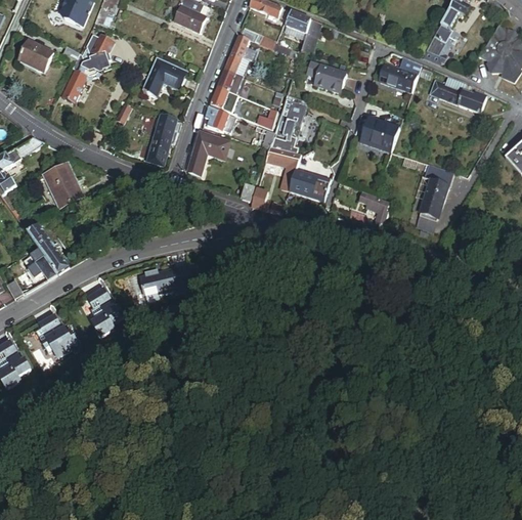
[(94,20),(106,27),(116,3),(105,0),(102,0),(94,20)]
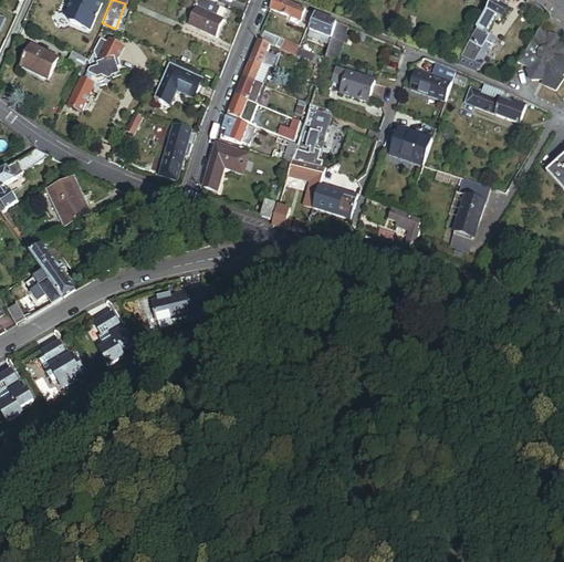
[(218,16),(213,13),(218,6),(213,3),(206,0),(197,0),(194,6),(187,21),(213,33),(221,17),(218,16)]
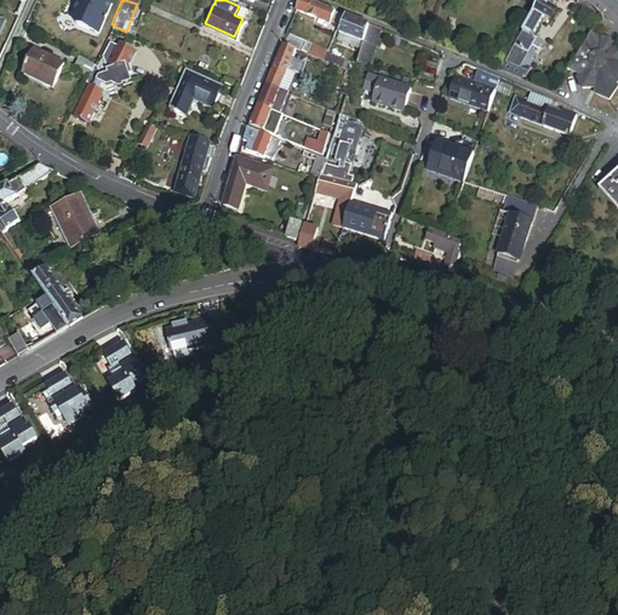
[(330,17),(336,21),(341,11),(314,0),(296,0),(295,5),(328,19),(330,17)]
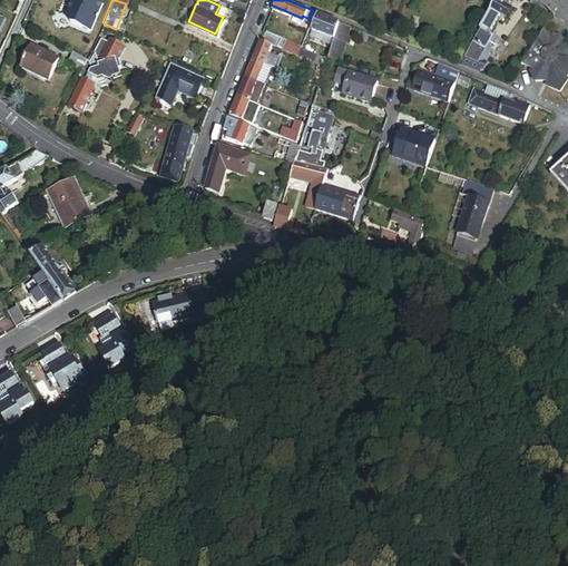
[(478,25),(489,31),(499,13),(503,16),(509,6),(499,0),(491,0),(478,25)]
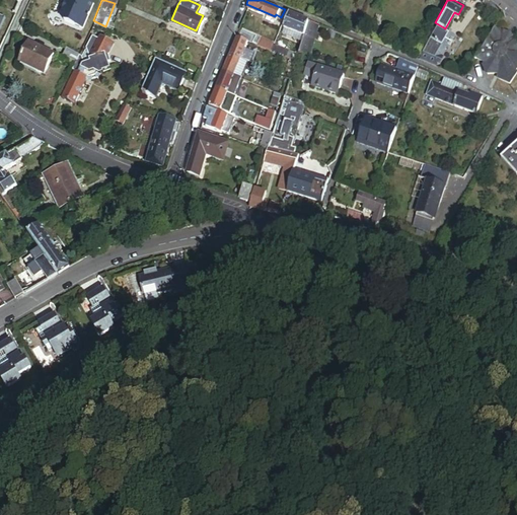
[(300,38),(307,17),(287,10),(279,28),(300,38)]
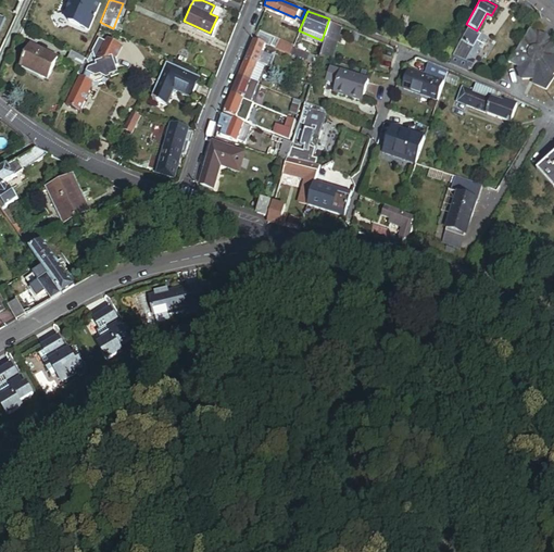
[(338,40),(340,35),(337,34),(340,23),(329,19),(322,40),(319,47),(318,52),(329,55),(335,39),(338,40)]
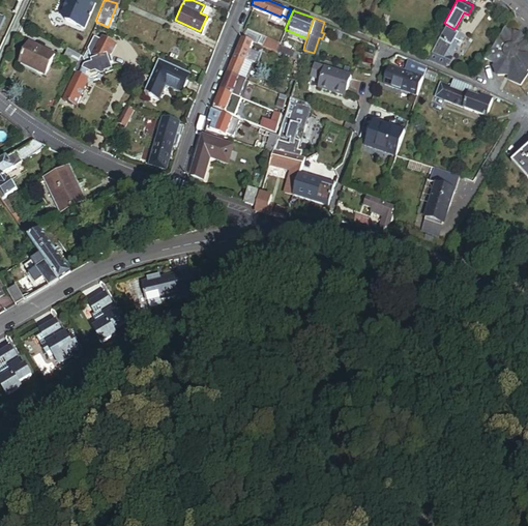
[(456,47),(463,34),(455,29),(444,23),(426,57),(442,63),(443,61),(447,62),(451,54),(449,53),(453,46),(456,47)]
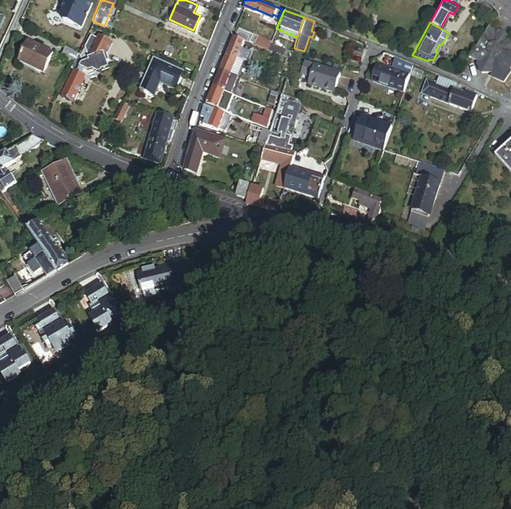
[(510,67),(508,63),(510,60),(510,44),(510,45),(510,37),(504,34),(502,36),(494,31),(494,28),(485,26),(468,54),(474,58),(473,59),(481,71),(487,70),(492,69),(492,73),(505,78),(510,67)]
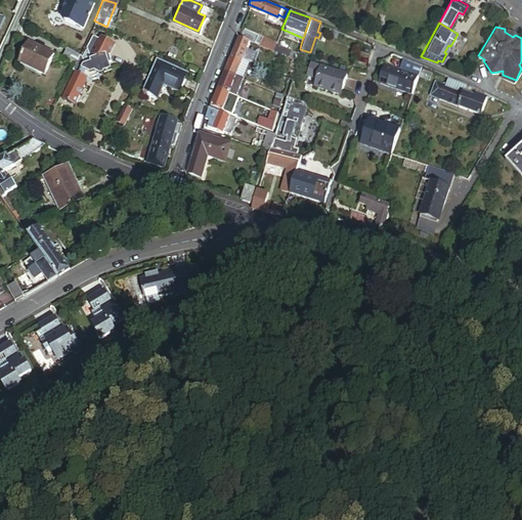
[(301,44),(303,38),(281,29),(279,35),(301,44)]
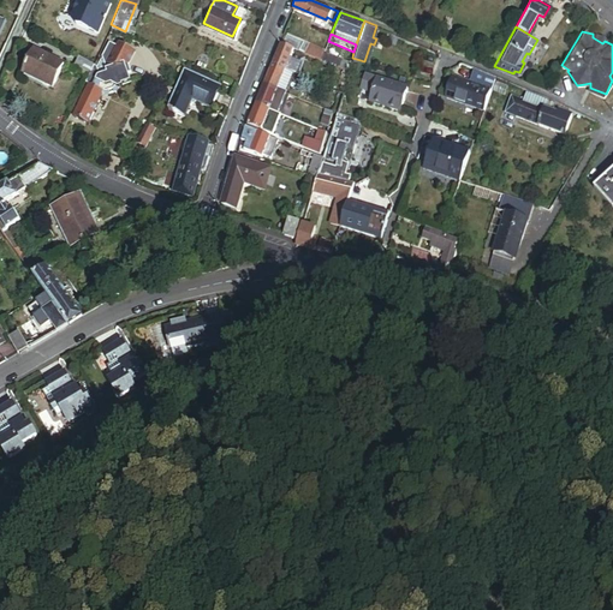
[(303,49),(307,39),(302,36),(297,47),(303,49)]
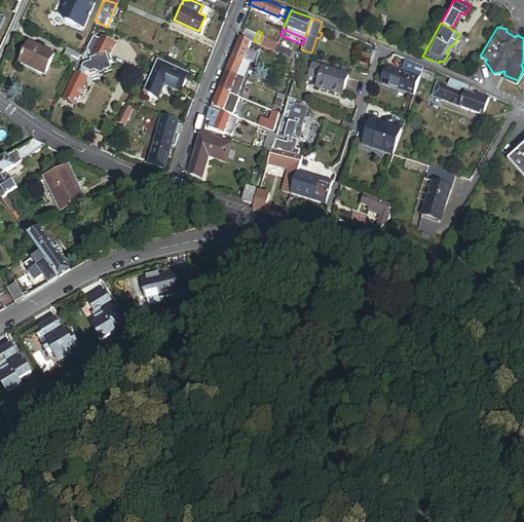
[(110,58),(108,52),(114,40),(100,33),(98,36),(91,33),(85,45),(90,59),(83,61),(81,54),(78,52),(75,61),(78,62),(90,68),(90,69),(92,68),(99,71),(103,70),(103,69),(110,66),(108,59),(110,58)]
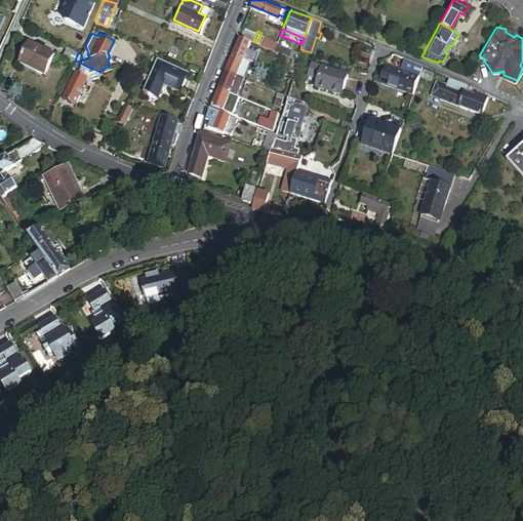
[(271,47),(274,41),(275,38),(262,33),(258,42),(271,47)]
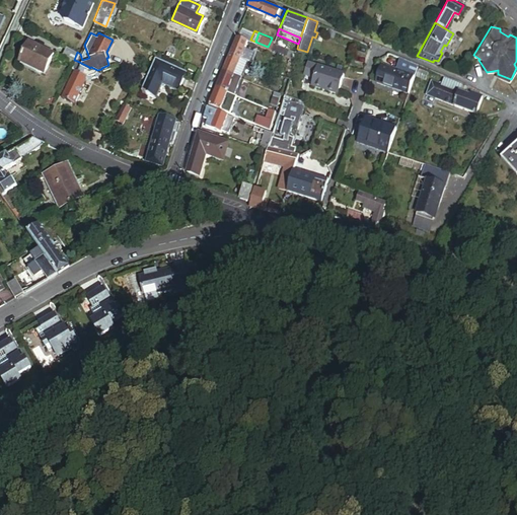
[(229,51),(238,55),(246,39),(236,34),(229,51)]
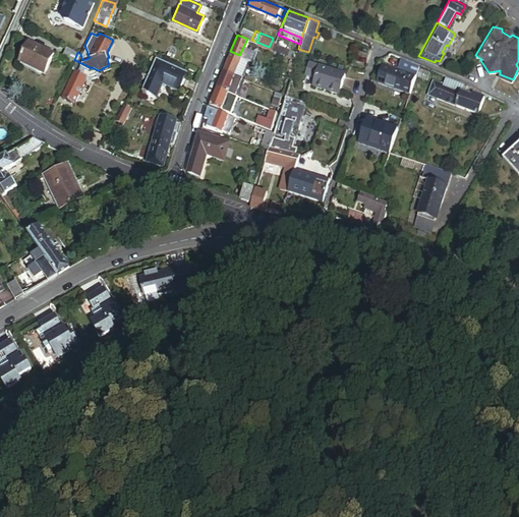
[(16,58),(40,71),(51,52),(27,39),(16,58)]
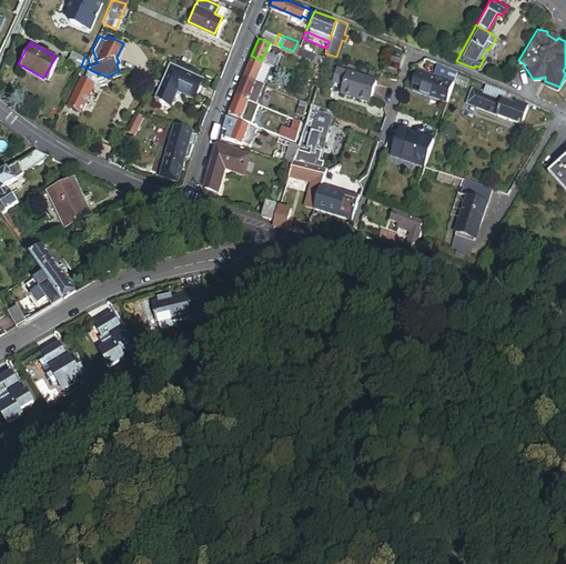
[(317,56),(319,53),(296,44),(293,51),(322,62),(323,58),(317,56)]
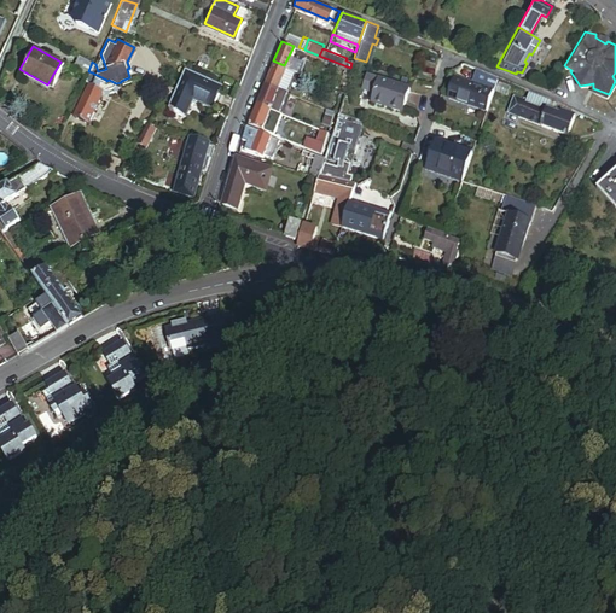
[(75,63),(88,71),(92,62),(81,54),(75,63)]
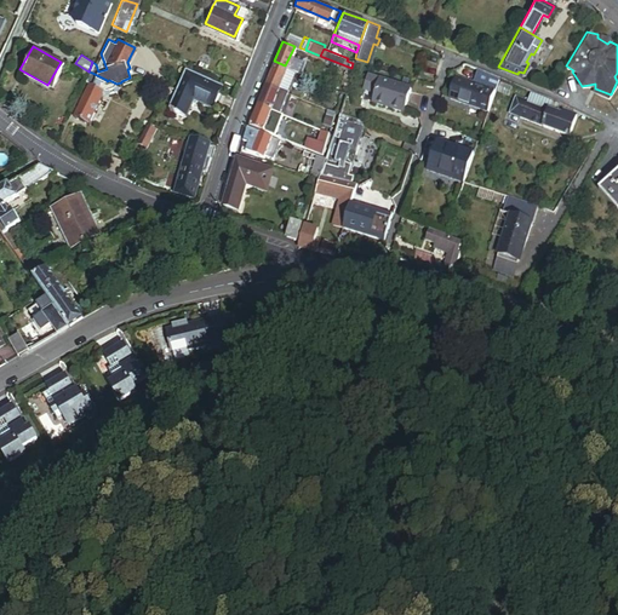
[(290,91),(297,72),(285,65),(274,61),(265,80),(290,91)]
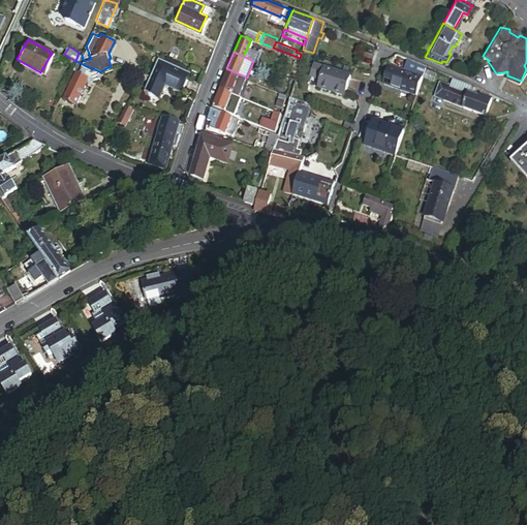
[(381,80),(414,92),(426,63),(406,56),(402,68),(399,67),(396,73),(385,69),(381,80)]
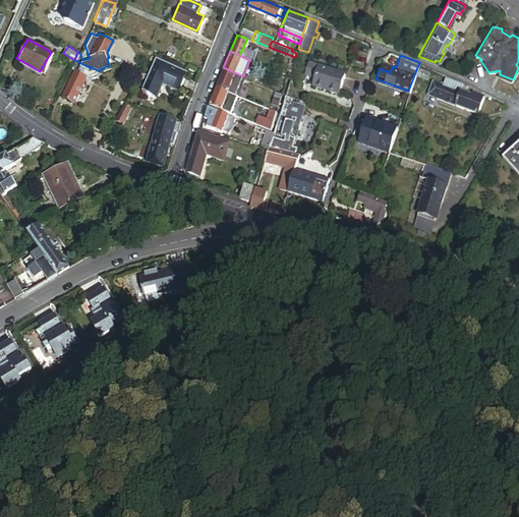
[(286,67),(291,69),(294,59),(289,58),(286,67)]
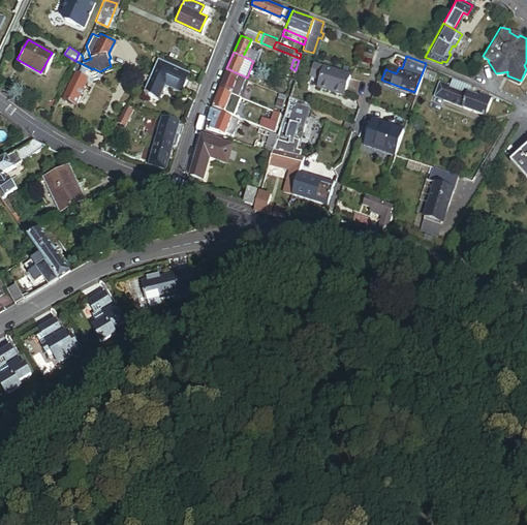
[(167,85),(180,91),(187,73),(159,60),(144,92),(146,93),(145,95),(148,97),(149,95),(157,99),(163,87),(164,84),(167,85)]
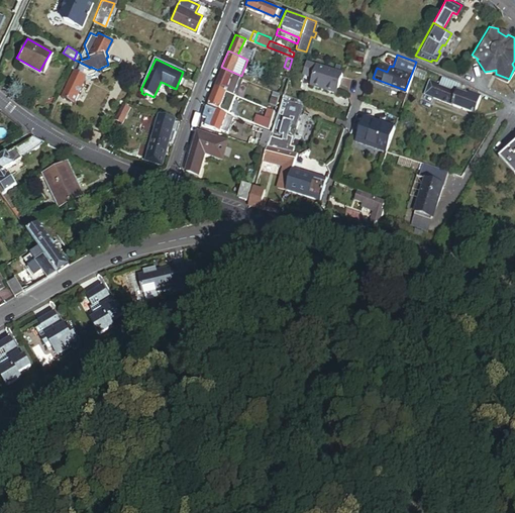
[(334,90),(340,71),(305,60),(301,72),(311,75),(309,82),(334,90)]
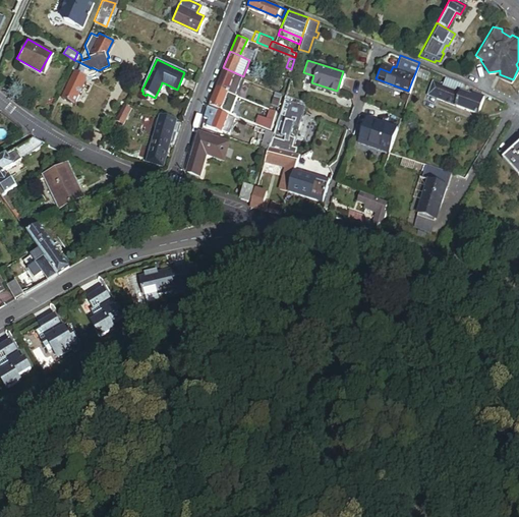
[(72,101),(73,102),(85,76),(90,68),(90,67),(77,61),(73,69),(58,102),(69,107),(72,101)]
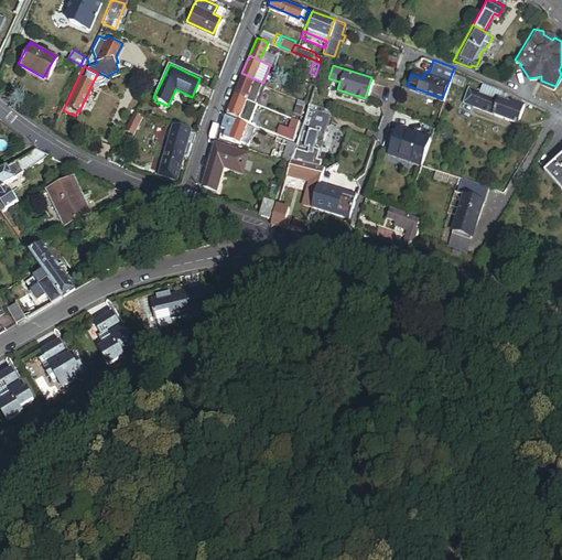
[(411,74),(422,78),(425,72),(413,67),(411,74)]
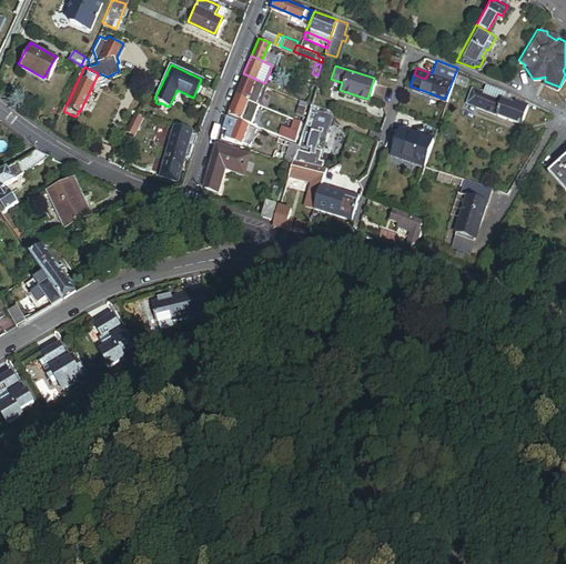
[(98,74),(93,83),(105,80),(107,77),(100,73),(98,74)]
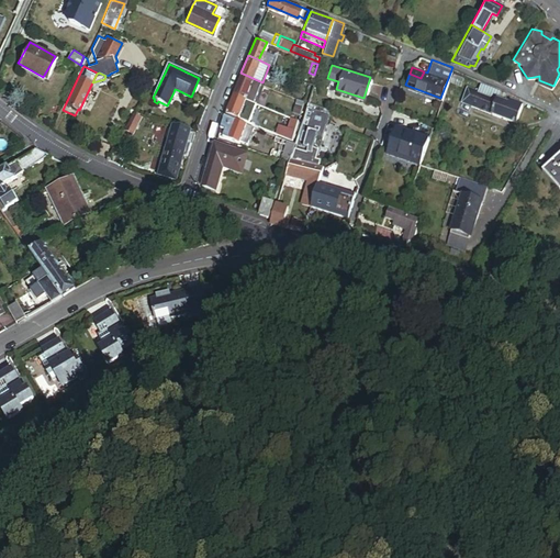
[(233,91),(243,96),(246,87),(258,91),(262,82),(241,73),(233,91)]
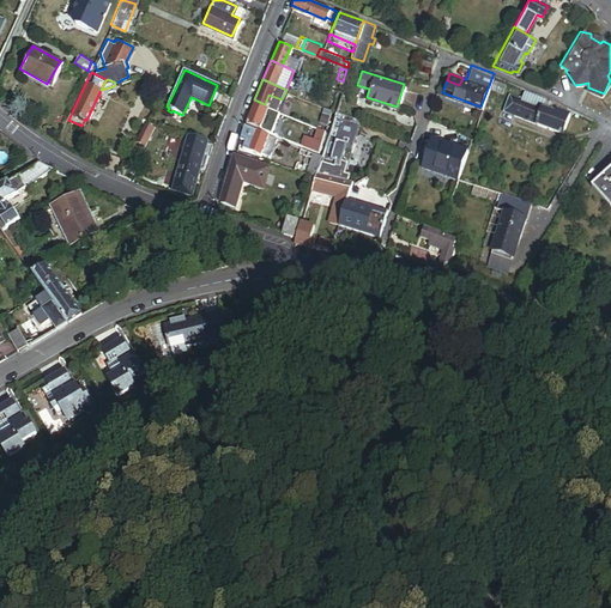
[(508,92),(502,109),(562,132),(569,111),(564,109),(566,105),(554,99),(552,99),(524,89),(521,97),(508,92)]
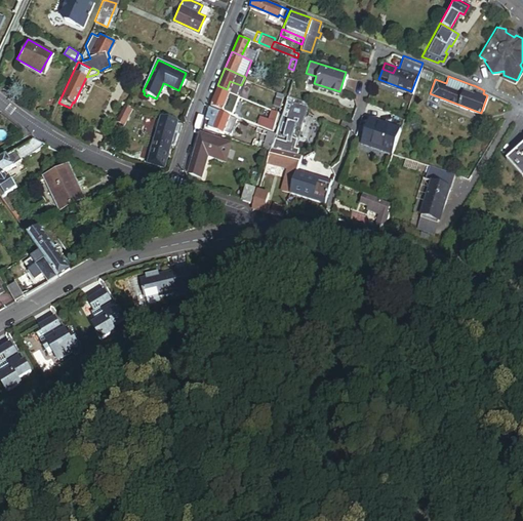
[(227,89),(238,93),(241,85),(230,81),(227,89)]
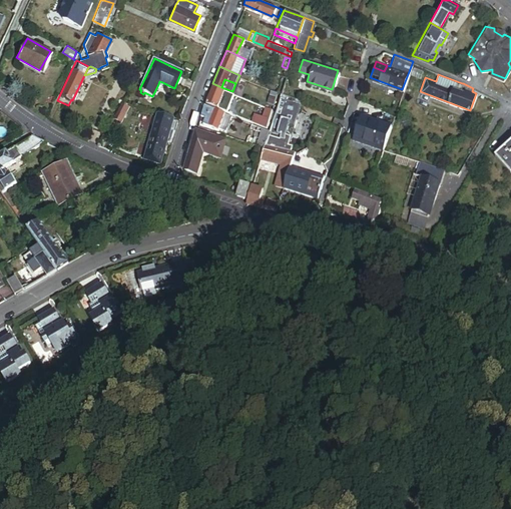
[(205,100),(215,104),(221,87),(212,83),(205,100)]
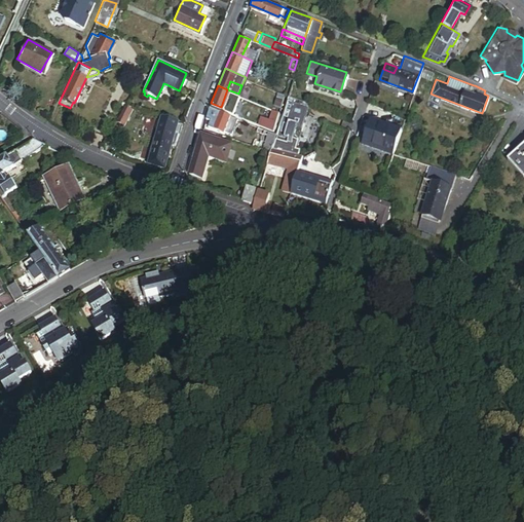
[(221,107),(236,113),(244,96),(238,94),(227,89),(221,107)]
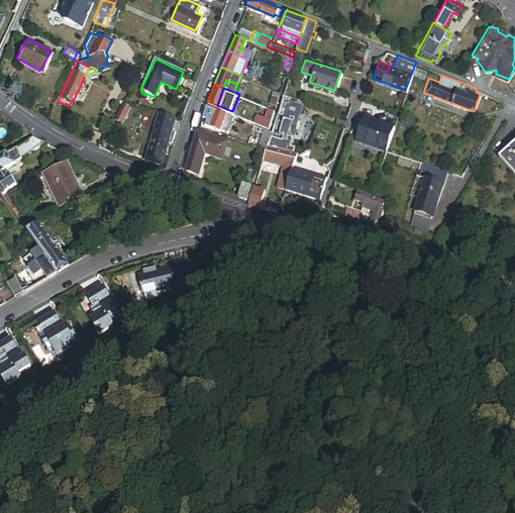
[(271,126),(288,132),(298,100),(281,95),(271,126)]
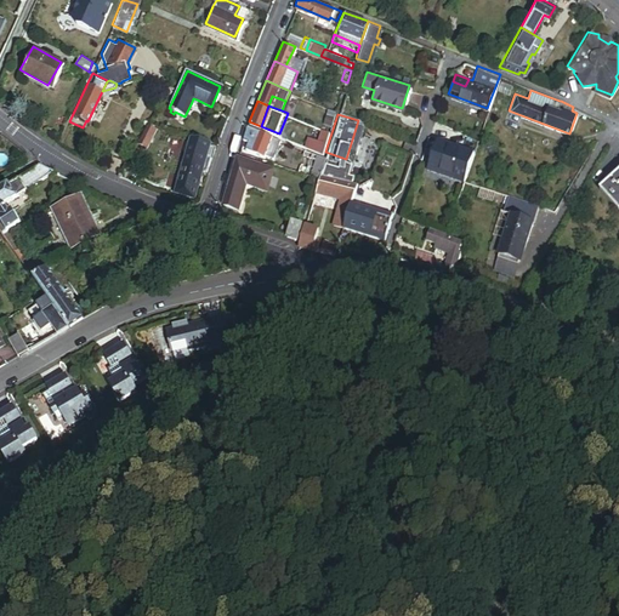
[(346,159),(350,160),(362,121),(358,120),(346,159)]
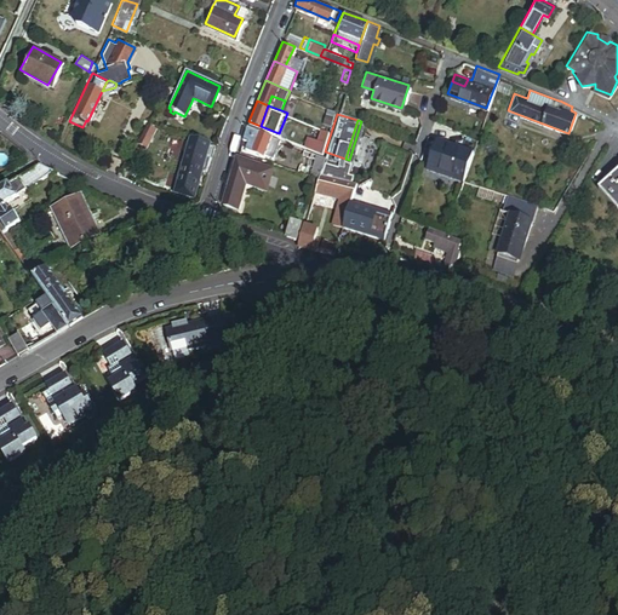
[(144,144),(154,126),(146,121),(136,139),(144,144)]
